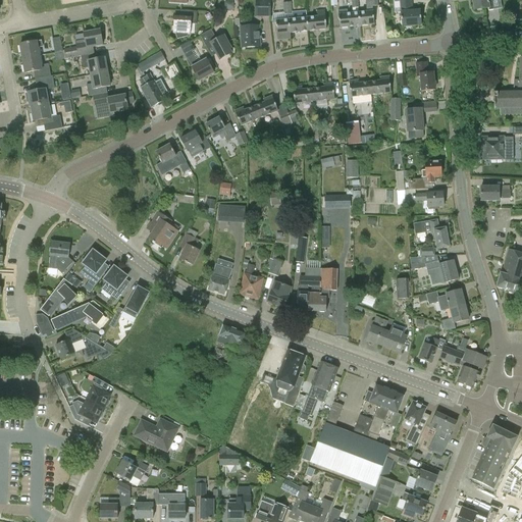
[(262,0),(262,16),(271,16),(270,0),(262,0)]
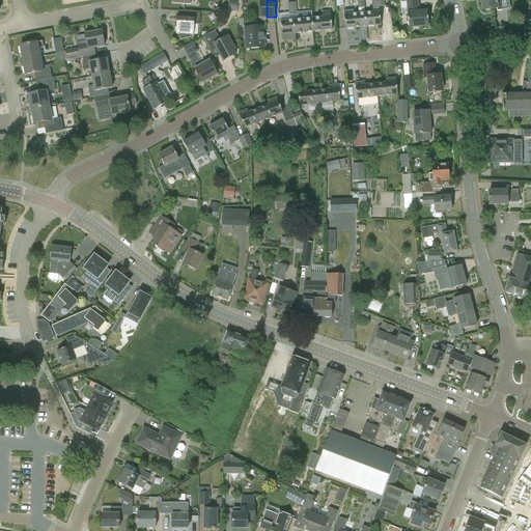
[(344,11),(344,16),(343,16),(344,29),(366,27),(365,14),(364,7),(365,7),(363,0),(357,0),(359,15),(354,15),(353,10),(344,11)]
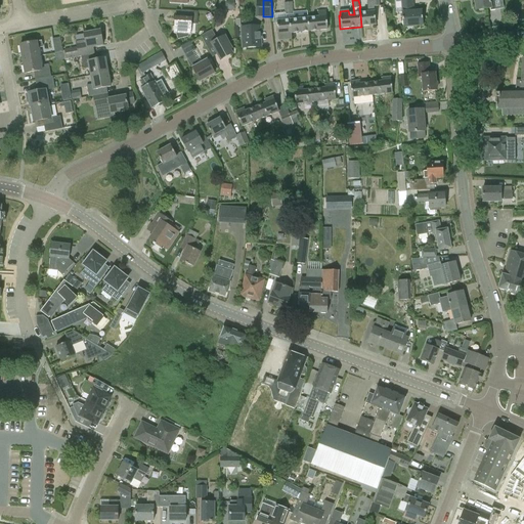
[(403,28),(407,27),(407,29),(411,28),(411,27),(423,26),(422,11),(415,12),(412,0),(401,0),(403,13),(401,13),(403,28)]
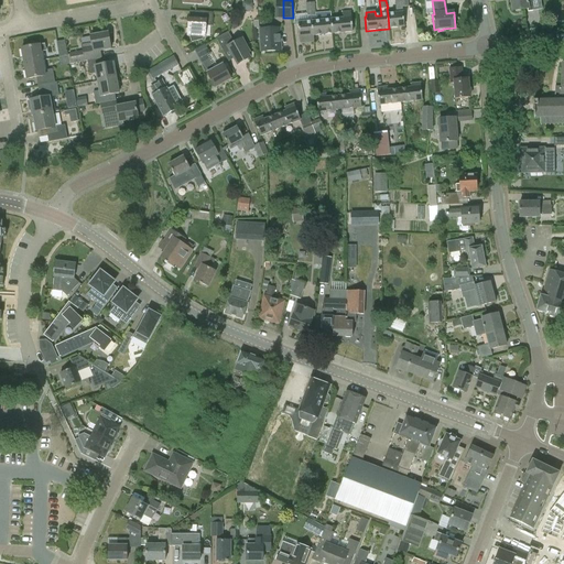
[(510,0),(512,11),(514,11),(516,12),(520,12),(521,10),(528,9),(528,12),(533,11),(531,0),(510,0)]
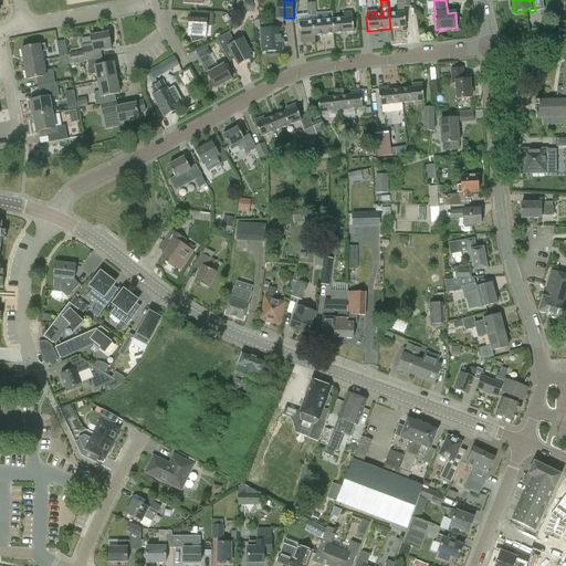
[(316,2),(312,3),(314,37),(334,34),(333,20),(332,13),(317,16),(316,2)]
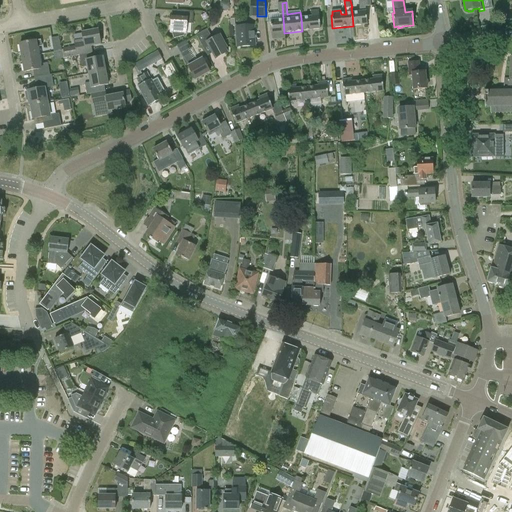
[(266,21),(270,21),(272,40),(285,39),(284,33),(282,3),(277,3),(278,12),(268,13),(266,21)]
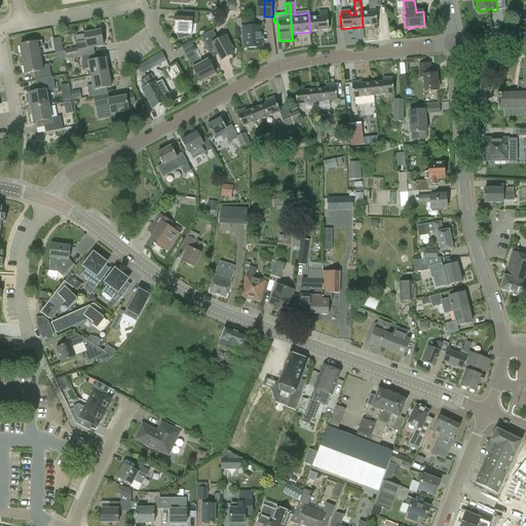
[(177,10),(176,17),(175,34),(178,34),(179,40),(189,37),(189,35),(191,35),(191,34),(194,34),(195,24),(197,25),(198,12),(177,10)]
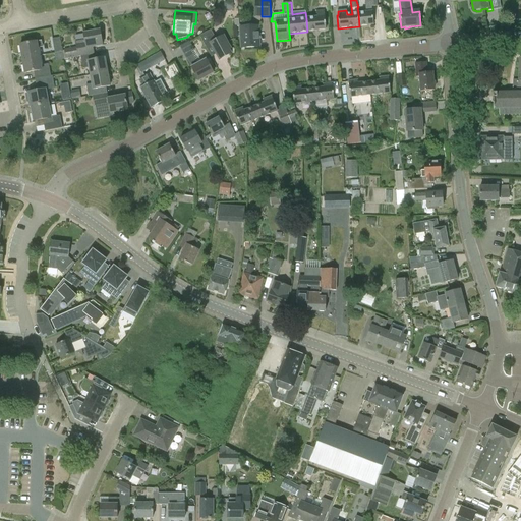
[(316,17),(306,18),(307,32),(326,31),(324,11),(315,12),(316,17)]
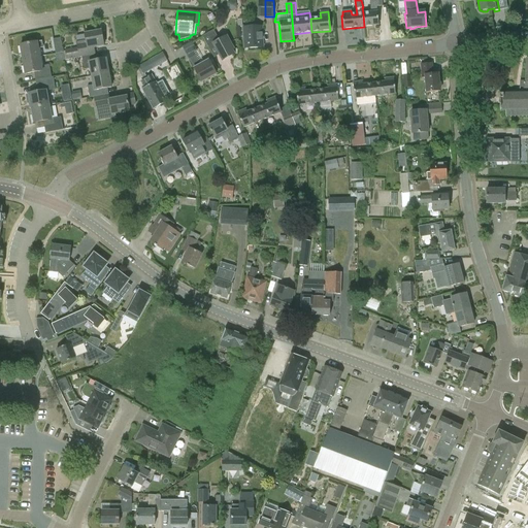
[(376,12),(363,13),(364,27),(377,26),(376,12)]
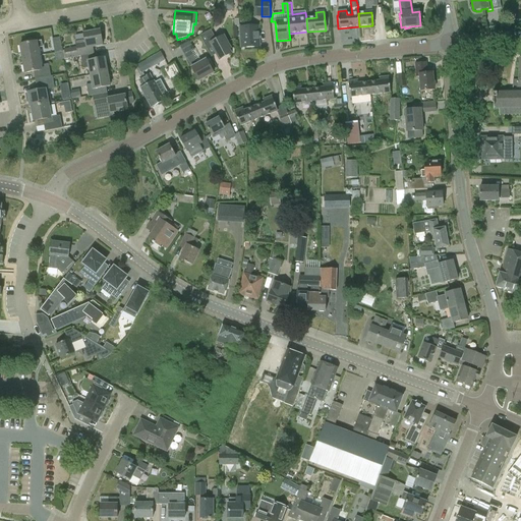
[(240,26),(241,48),(259,47),(258,25),(240,26)]
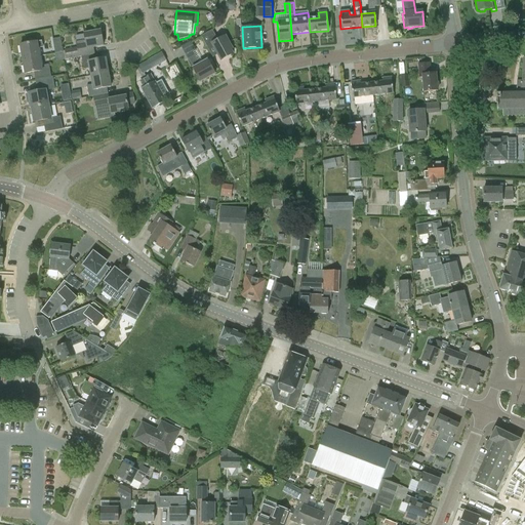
[(232,49),(225,37),(218,40),(212,30),(201,36),(213,57),(218,54),(221,61),(233,54),(230,50),(232,49)]
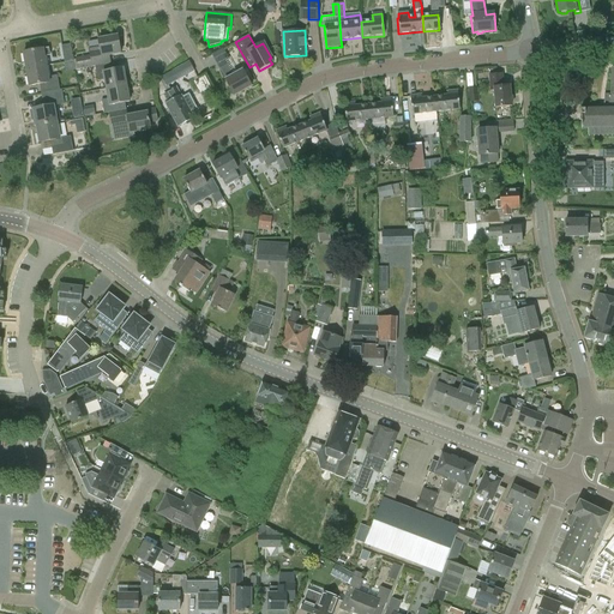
[(78,70),(95,67),(112,64),(109,55),(121,54),(118,36),(98,40),(100,47),(89,49),(90,56),(76,59),(78,70)]
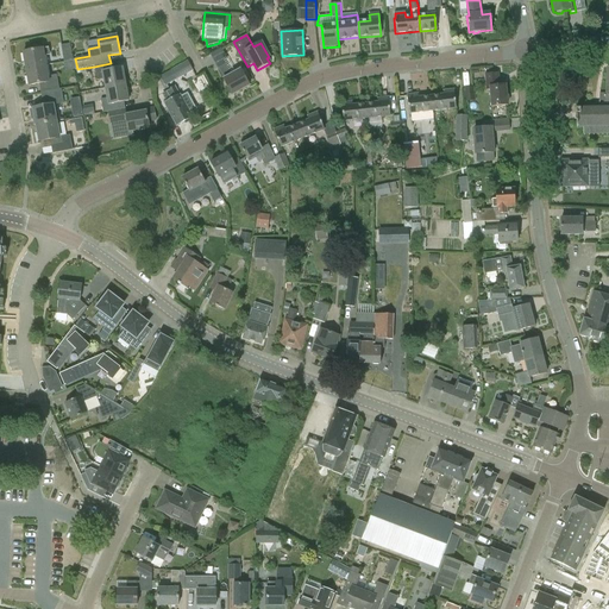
[(61,45),(64,62),(73,61),(70,44),(61,45)]
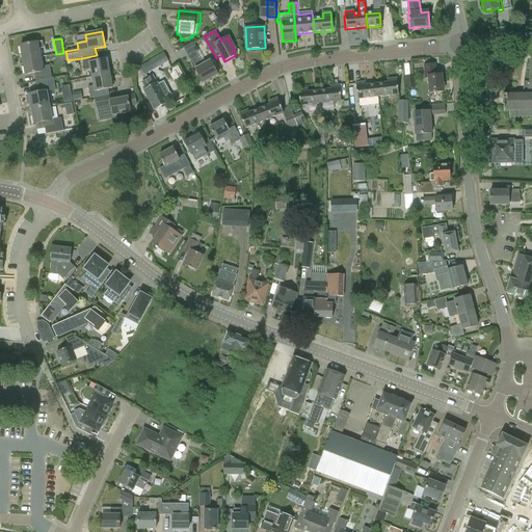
[(41,57),(40,49),(44,48),(43,42),(20,46),(23,60),(41,57)]
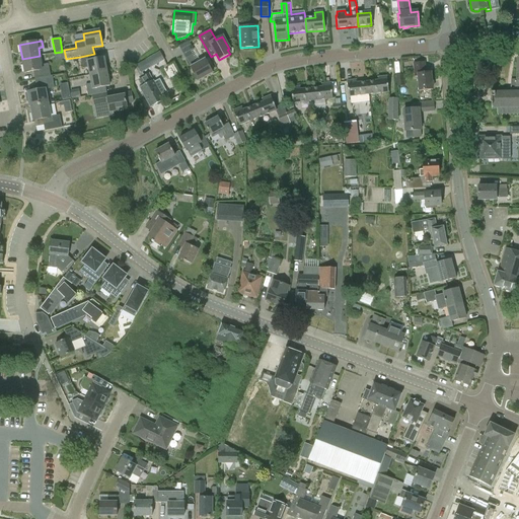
[(179,47),(191,68),(199,81),(213,73),(205,60),(200,63),(194,51),(189,42),(179,47)]
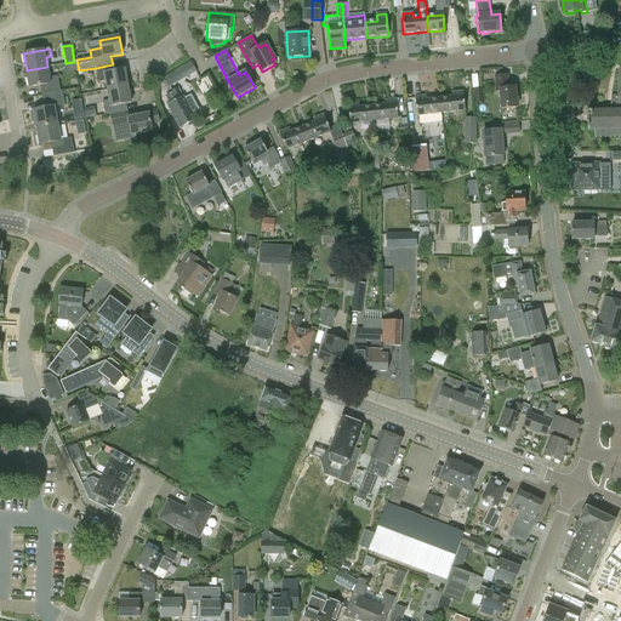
[(197,72),(191,62),(174,72),(180,83),(197,72)]
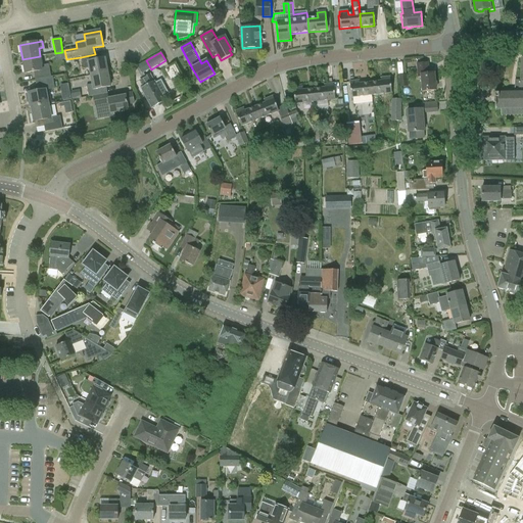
[(89,68),(91,76),(107,73),(105,58),(101,59),(100,53),(95,54),(81,57),(84,69),(89,68)]
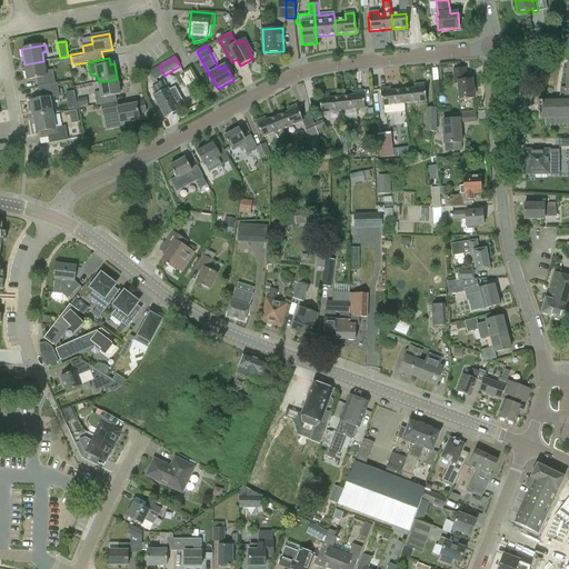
[(46,72),(43,61),(25,65),(28,80),(37,78),(39,87),(56,83),(53,70),(46,72)]
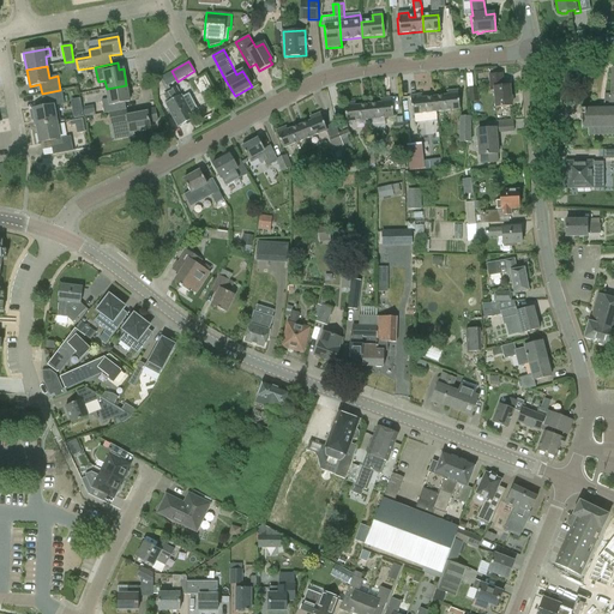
[(605,95),(603,110),(585,110),(581,110),(581,115),(581,127),(582,127),(582,130),(588,130),(588,136),(613,134),(613,67),(612,67),(609,95),(605,95)]
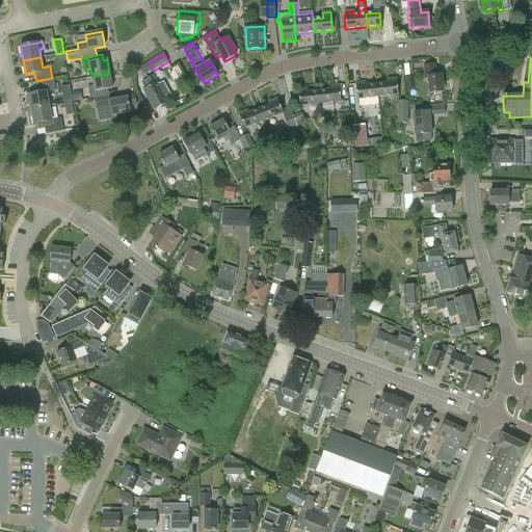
[(444,84),(443,84),(442,74),(436,75),(435,63),(423,64),(425,79),(428,79),(429,94),(444,92),(443,89),(445,89),(444,84)]
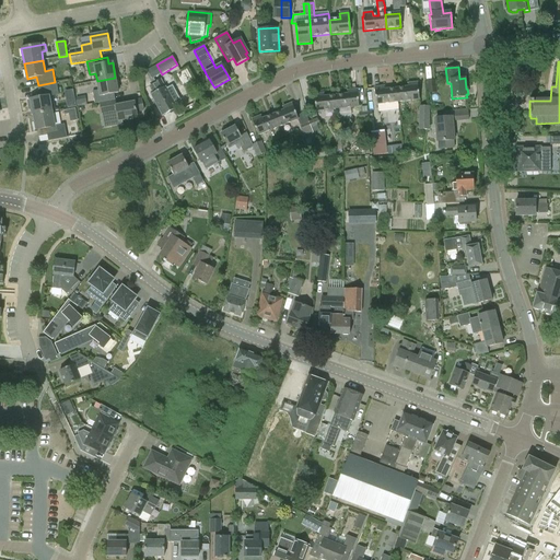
[(97,81),(98,91),(92,92),(94,104),(100,103),(116,101),(114,94),(118,93),(115,78),(97,81)]
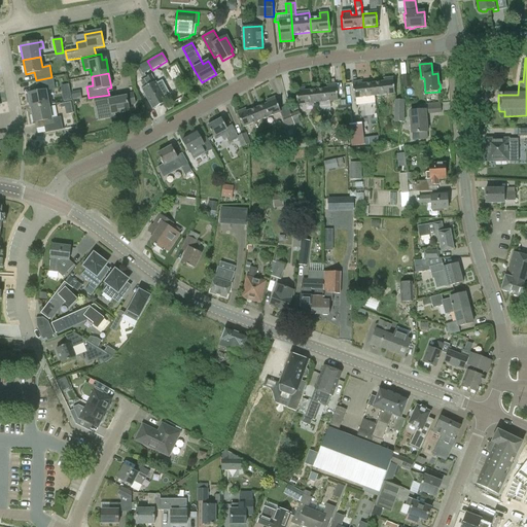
[(166,102),(164,97),(170,94),(163,80),(156,83),(151,75),(148,77),(146,74),(140,77),(145,89),(142,90),(153,109),(166,102)]
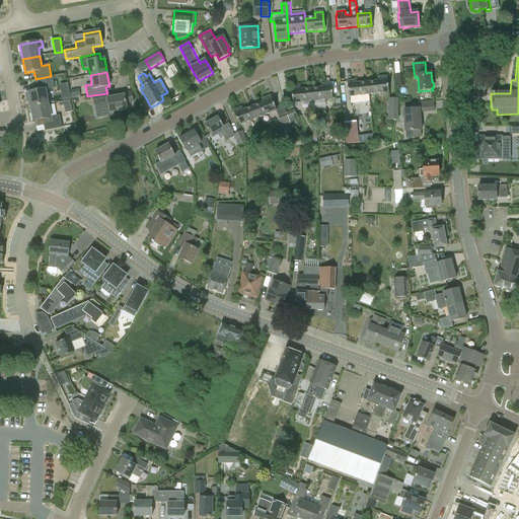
[(405,86),(403,75),(395,75),(396,87),(405,86)]
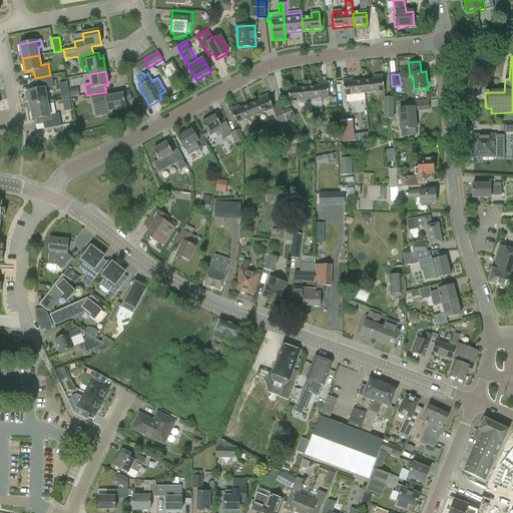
[(47,102),(45,88),(54,87),(52,75),(50,75),(35,78),(37,89),(28,91),(30,105),(47,102)]
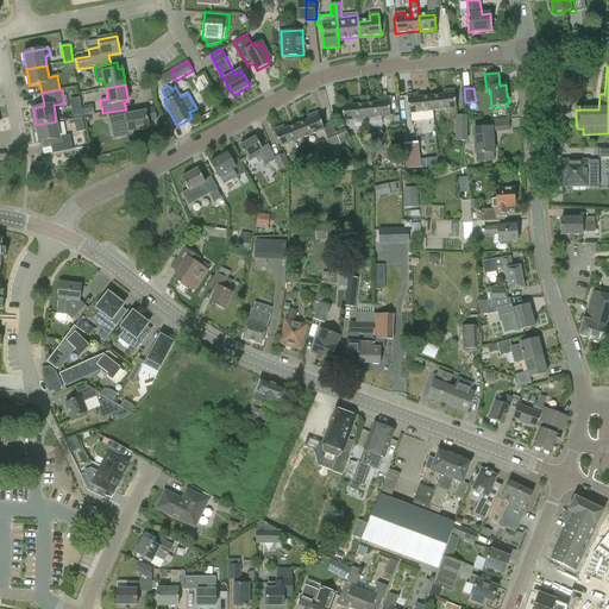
[(444,95),(431,96),(433,111),(456,108),(454,90),(444,92),(444,95)]
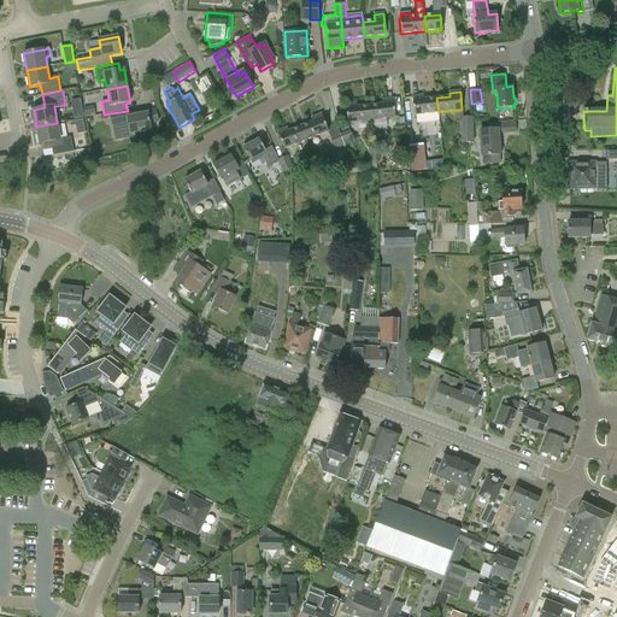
[(412,97),(415,116),(439,112),(436,98),(423,99),(423,95),(412,97)]
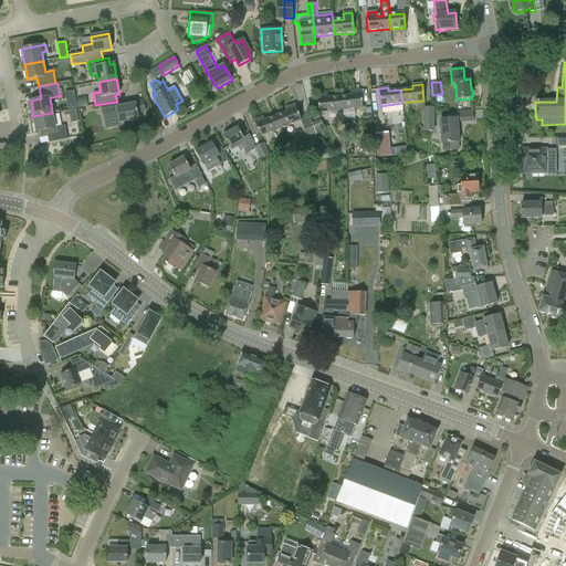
[(66,91),(69,107),(77,106),(75,90),(66,91)]
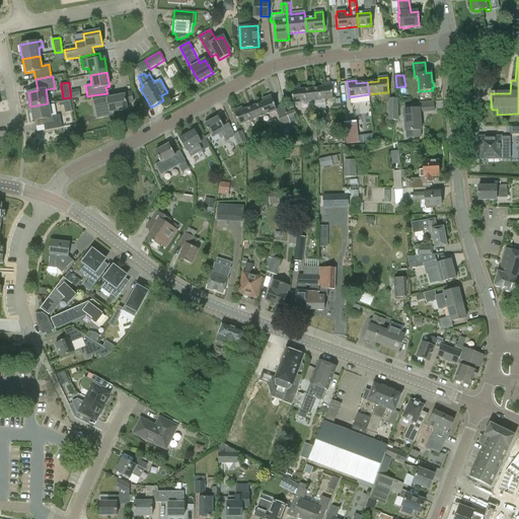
[(321,87),(311,88),(312,101),(332,98),(330,83),(321,84),(321,87)]
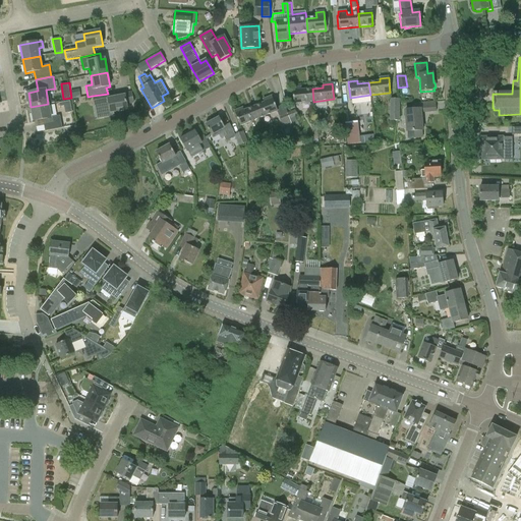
[(294,104),(313,102),(312,89),(301,91),(301,88),(292,89),(294,104)]
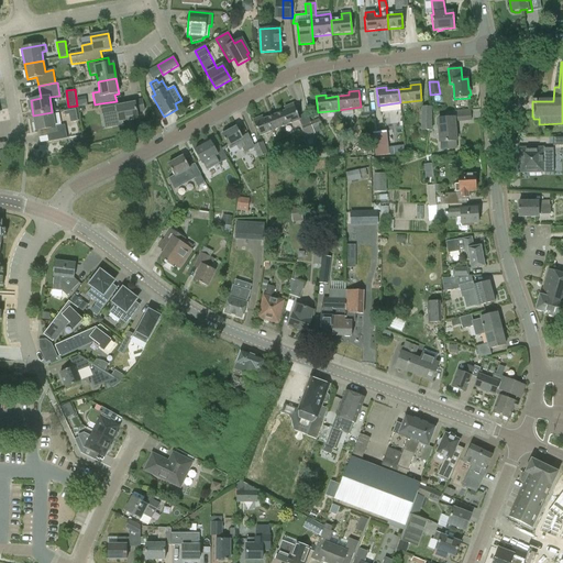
[(129,105),(118,107),(117,101),(100,103),(102,116),(112,113),(114,123),(138,119),(138,113),(144,112),(142,99),(129,102),(129,105)]
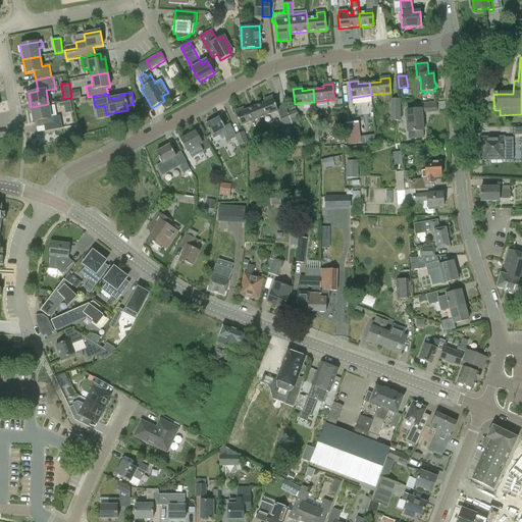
[(264,103),(254,107),(259,118),(277,111),(272,97),(263,100),(264,103)]
